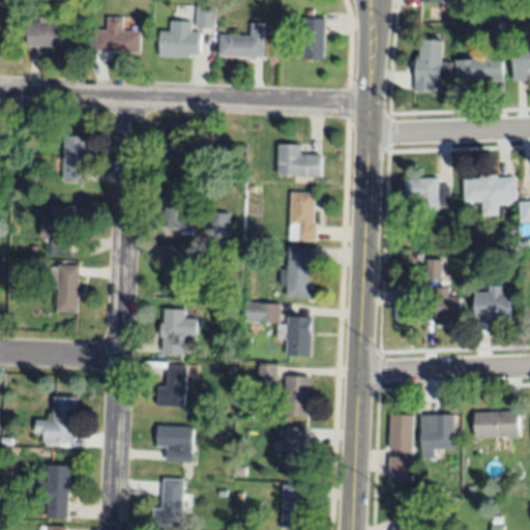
[(215,28),(197,27),(198,6),(216,7),(215,28)]
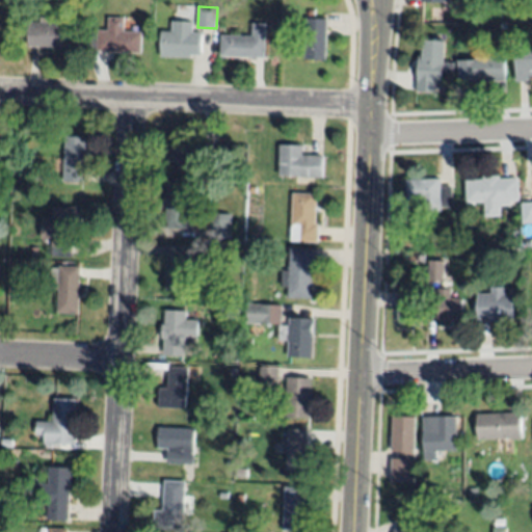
[(307,19),(320,19),(320,12),(326,12),(325,19),(327,19),(325,59),(304,58),(307,19)]
